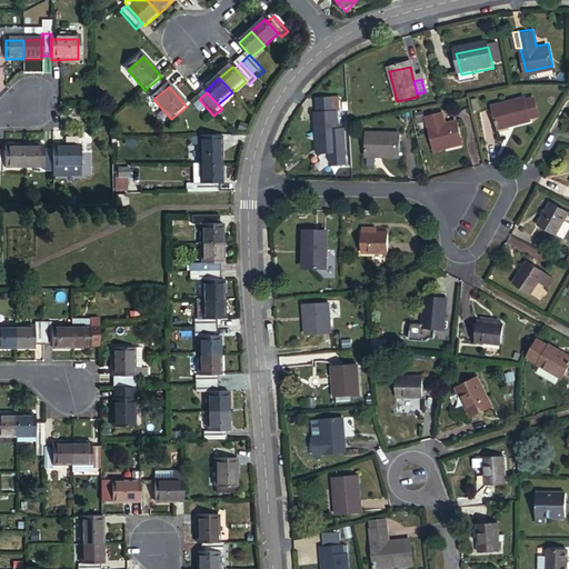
[(530,122),(526,101),(493,108),(499,129),(530,122)]
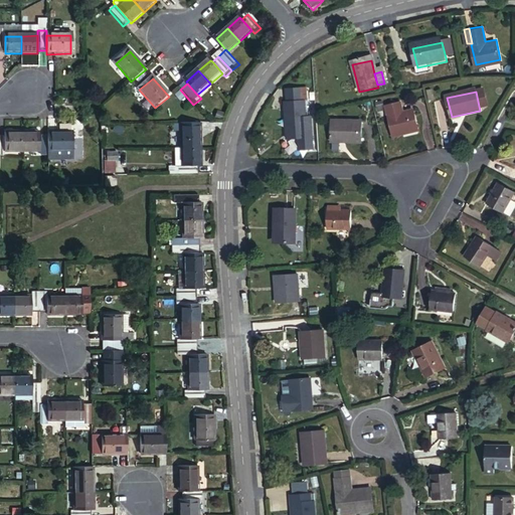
[(295,97),(295,111),(308,111),(308,97),(295,97)]
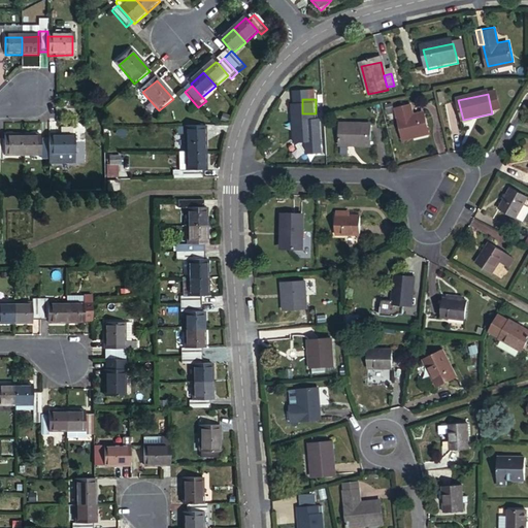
[(399,105),(401,116),(415,112),(413,103),(399,105)]
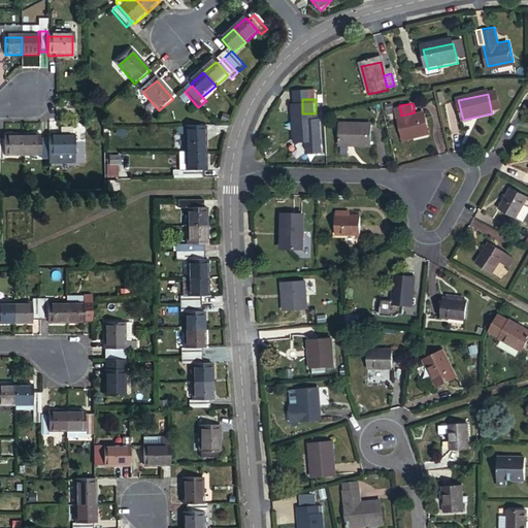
[(415,112),(401,116),(398,116),(402,135),(428,130),(424,110),(415,112)]
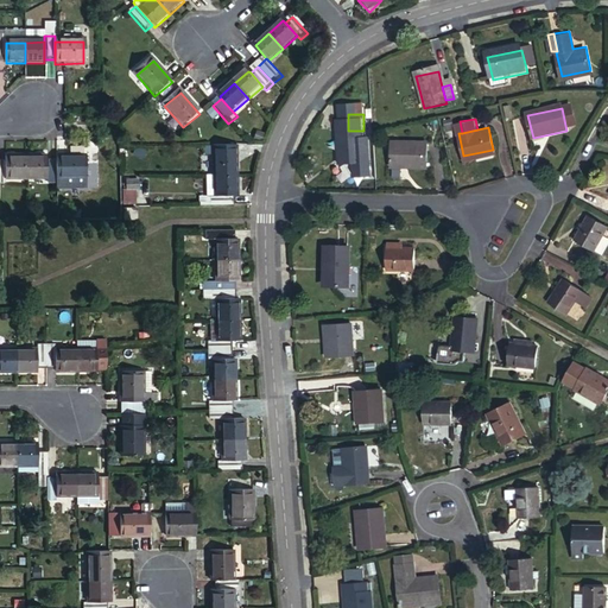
[(363,131),(348,131),(343,131),(343,150),(347,150),(366,150),(368,150),(368,131),(363,131)]
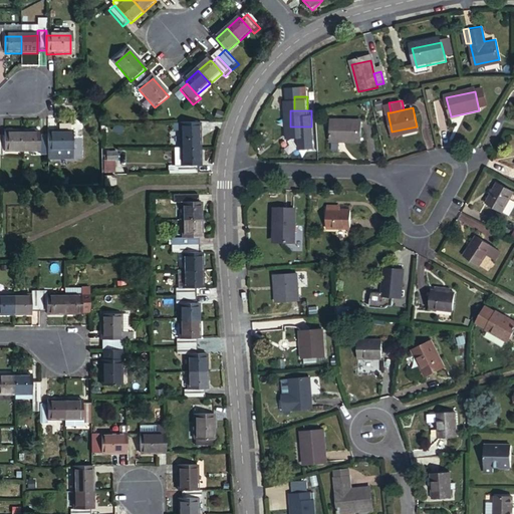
[(360,120),(331,120),(331,141),(360,141),(360,120)]
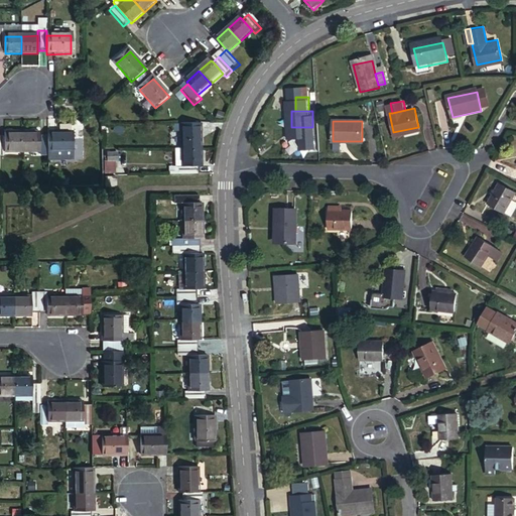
[(184,152),(202,151),(202,126),(184,126),(184,152)]
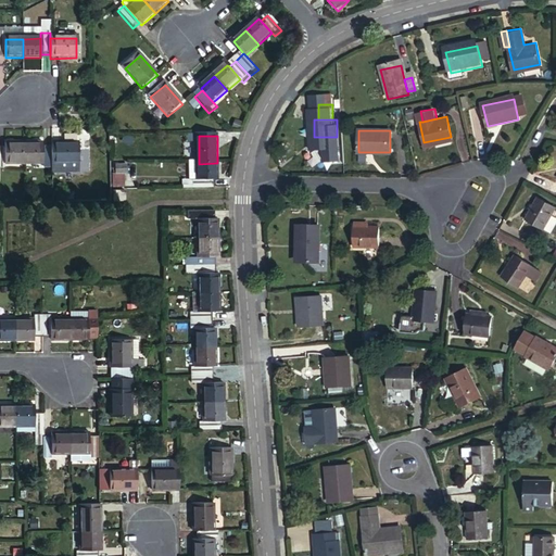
[(335,137),(317,137),(317,165),(335,165),(335,137)]
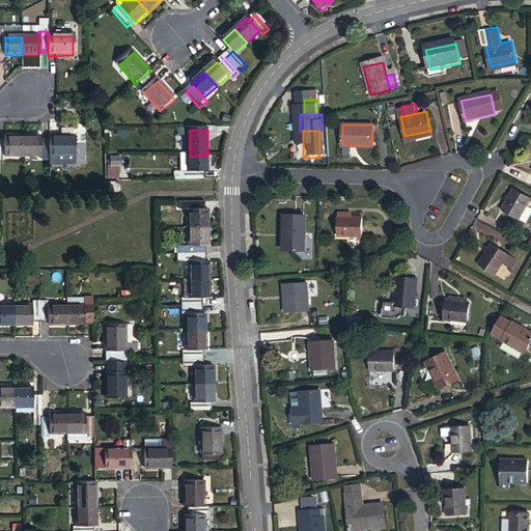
[(73,139),(49,139),(49,142),(49,159),(73,159),(73,139)]
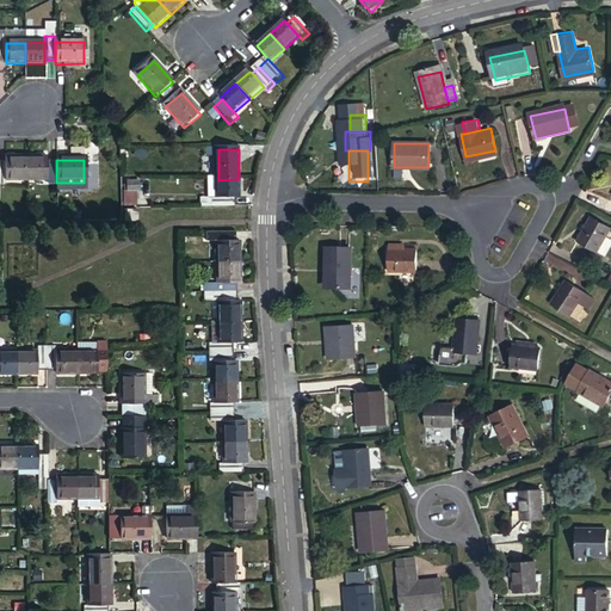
[(7,183),(26,183),(26,161),(7,161),(7,165),(7,183)]
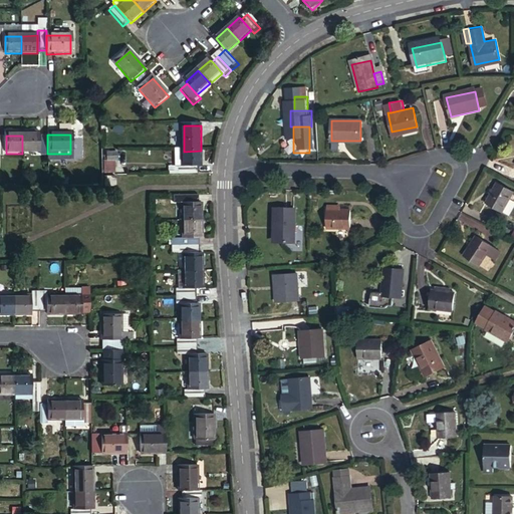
[(22,136),(22,154),(38,154),(38,139),(38,136),(22,136)]
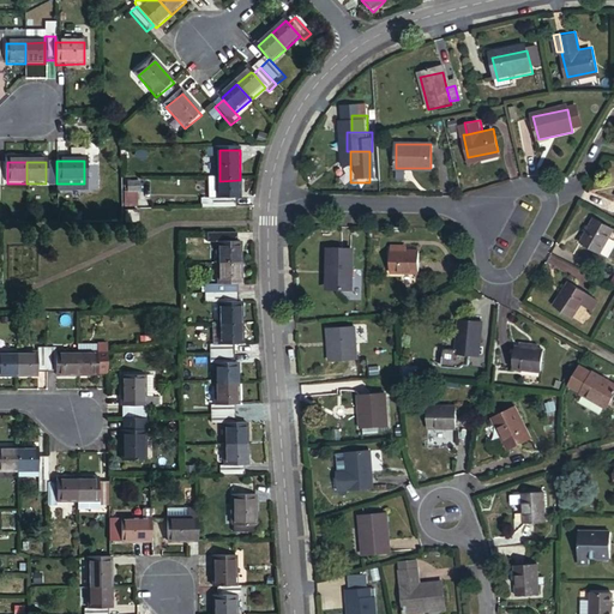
[(46,188),(56,188),(56,184),(56,164),(46,166),(46,184),(46,188)]
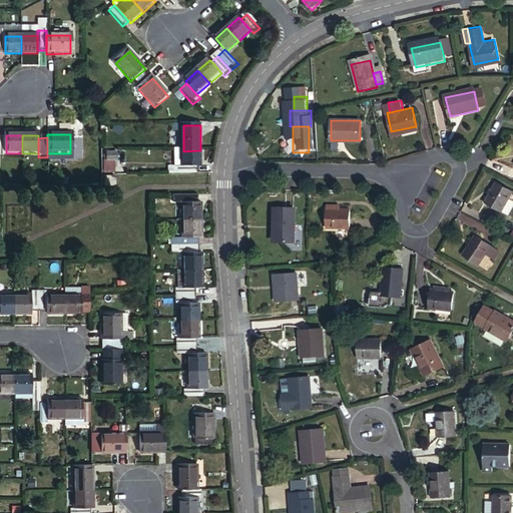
[(200,167),(200,150),(183,151),(183,167),(198,167),(200,167)]
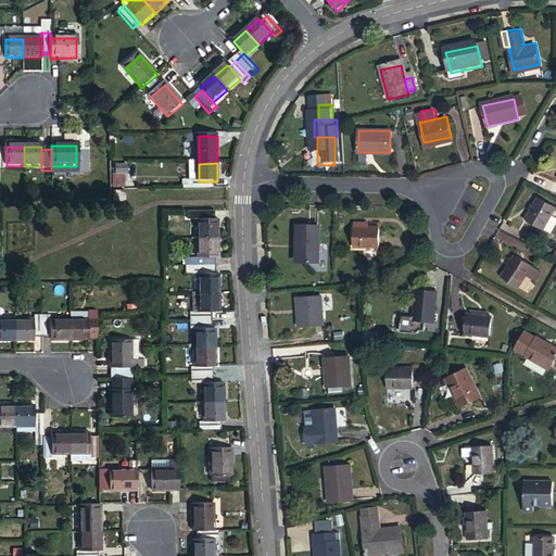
[(182,190),(215,190),(215,181),(199,181),(182,181),(182,190)]
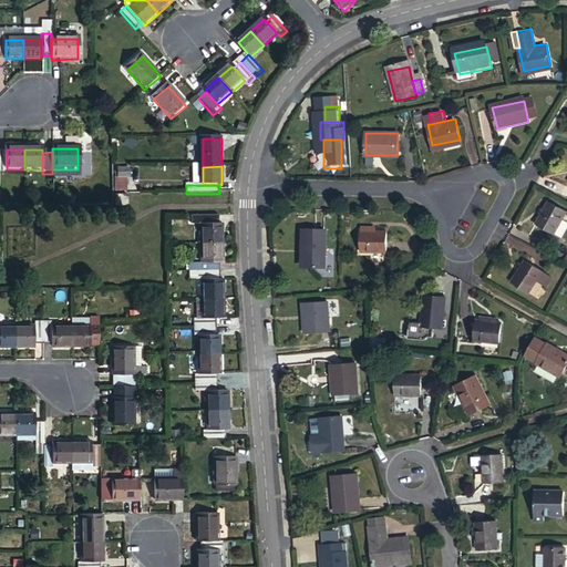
[(566,220),(566,214),(552,205),(539,229),(557,239),(566,220)]
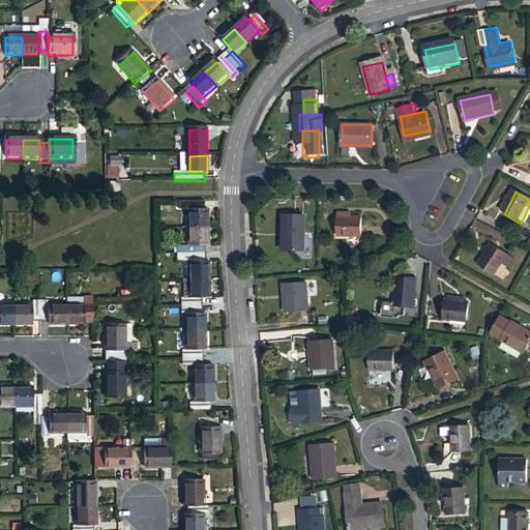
[(189,229),(209,228),(208,210),(205,210),(189,210),(189,229)]
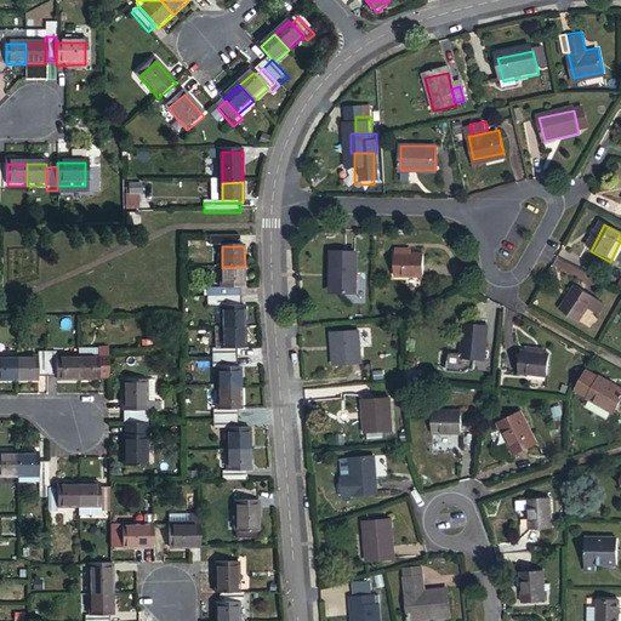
[(425,252),(397,252),(397,277),(425,277),(425,252)]
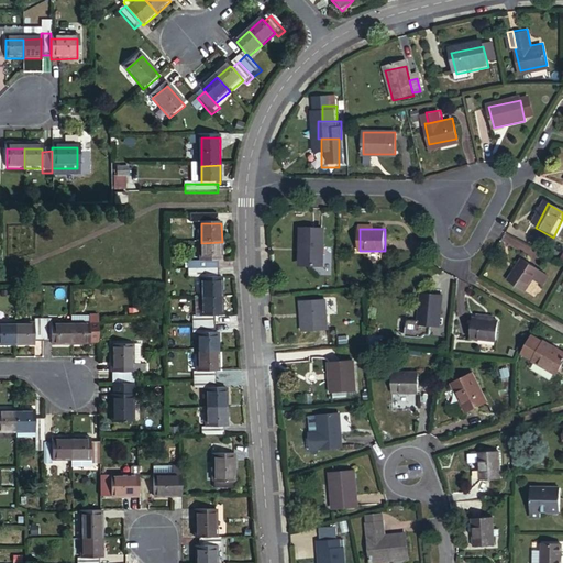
[(324,268),(324,232),(304,232),(304,250),(305,250),(306,268),(324,268)]
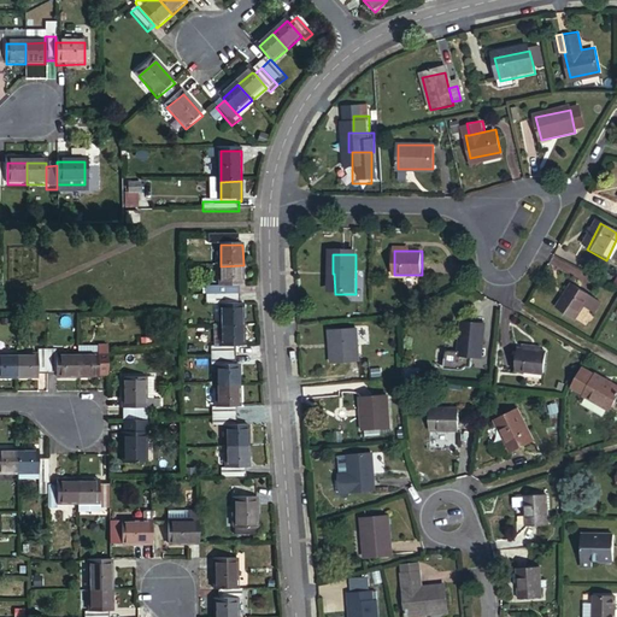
[(244,286),(244,265),(221,266),(221,286),(238,286),(244,286)]
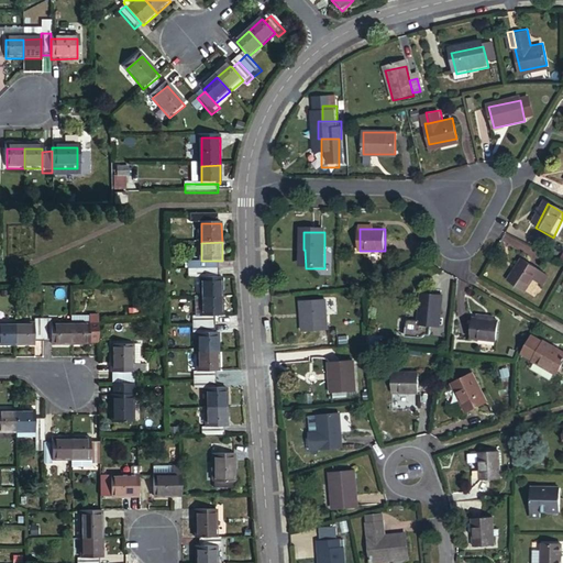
[(217,261),(201,261),(196,261),(196,271),(217,271),(217,261)]
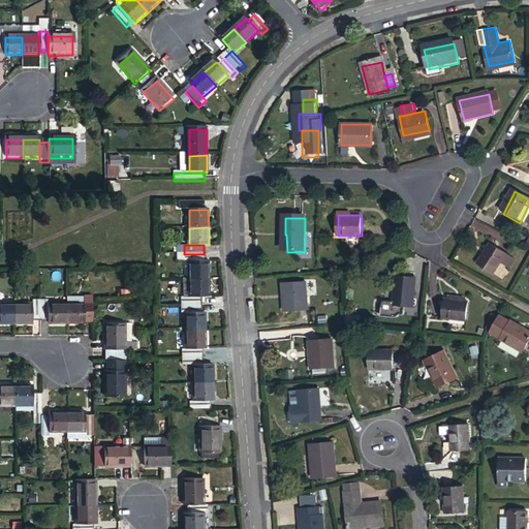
[(494,277),(501,263),(506,255),(490,246),(477,268),(494,277)]
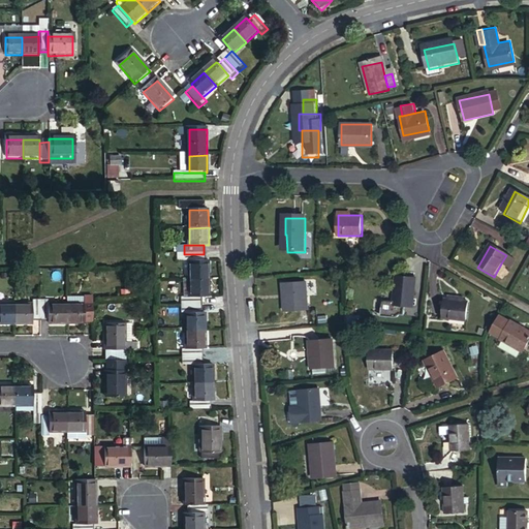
[(204,254),(184,254),(184,263),(189,263),(205,263),(204,254)]
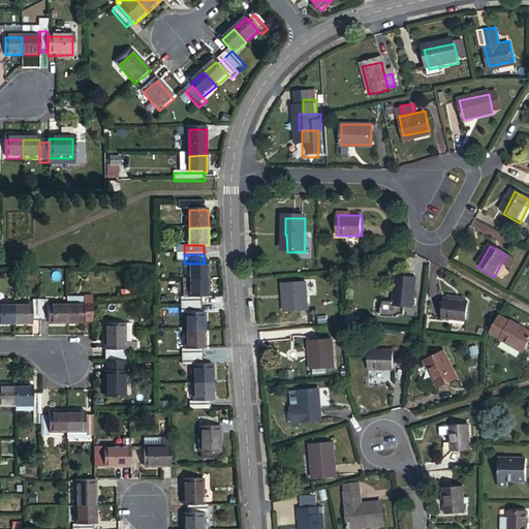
[(506,255),(501,263),(511,270),(516,261),(506,255)]
